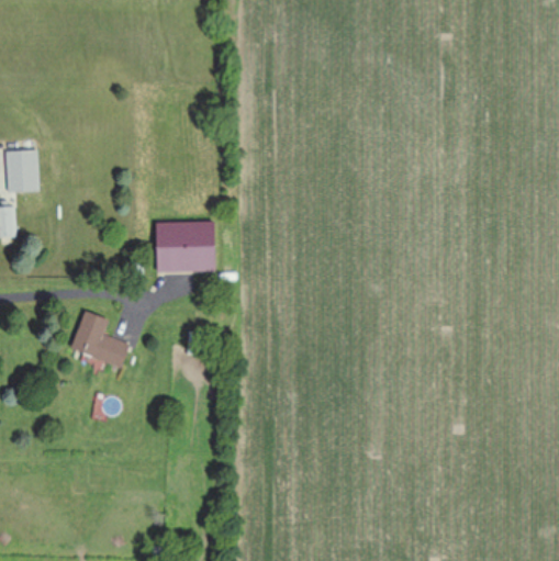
[(12,178),(12,194),(31,194),(31,178),(12,178)]
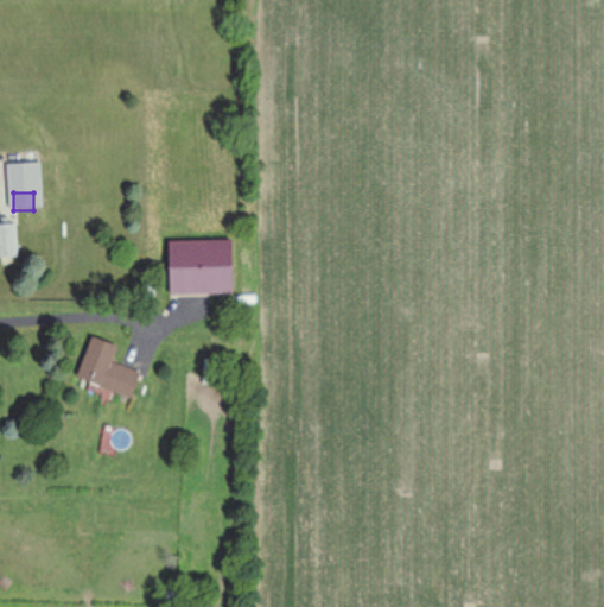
[(0,255),(16,257),(16,223),(0,222),(0,255)]
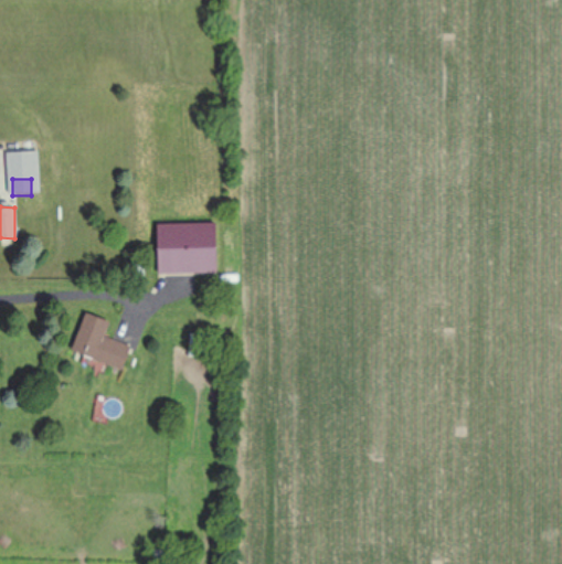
[(158,223),(158,272),(215,272),(215,223),(158,223)]
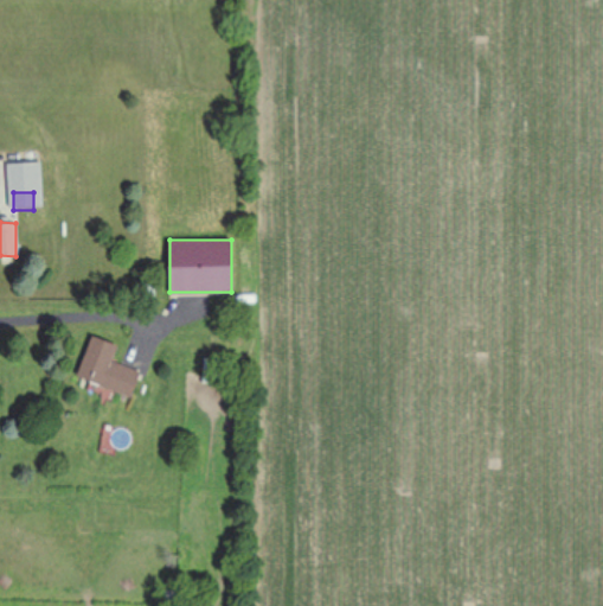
[(117,343),(91,335),(77,377),(132,395),(140,370),(111,361),(117,343)]
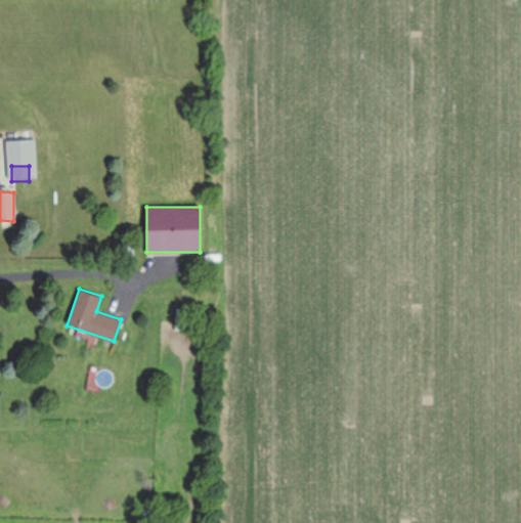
[(159,522),(159,510),(141,510),(141,522),(159,522)]
